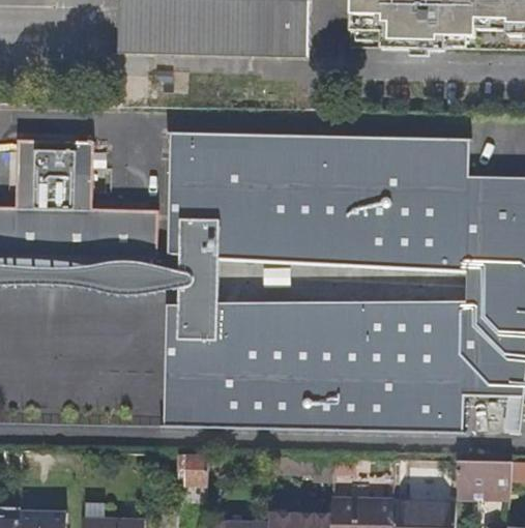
[(119,0),(118,52),(308,56),(309,0),(119,0)]
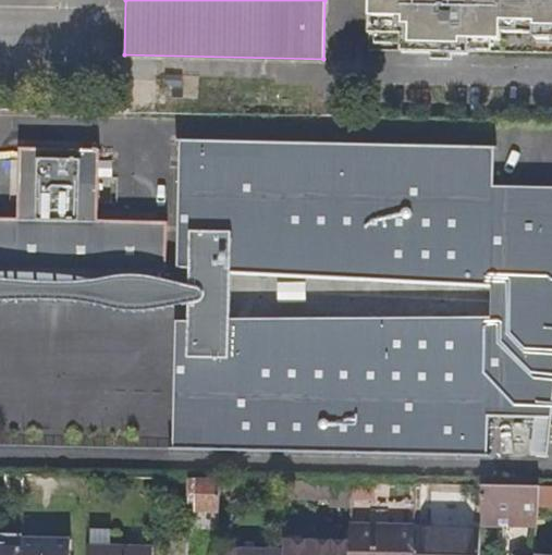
[(551,0),(366,0),(366,52),(397,52),(397,54),(428,56),(465,56),(465,53),(551,54),(551,0)]
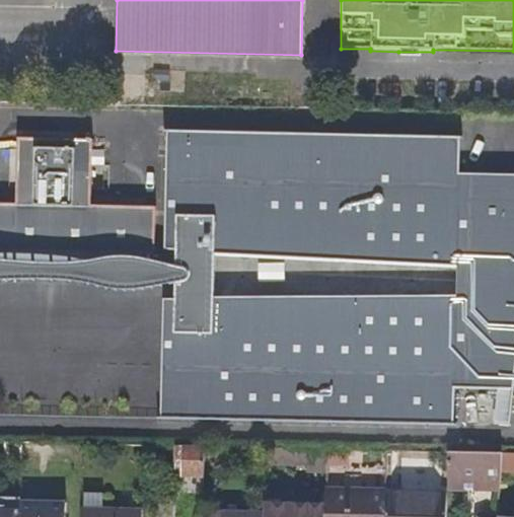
[(185,278),(182,281),(173,282),(173,298),(161,298),(159,417),(452,422),(453,385),(512,386),(513,369),(513,201),(470,201),(471,172),(459,172),(459,136),(166,129),(163,248),(174,249),(174,265),(182,267),(186,270),(188,274),(185,278)]
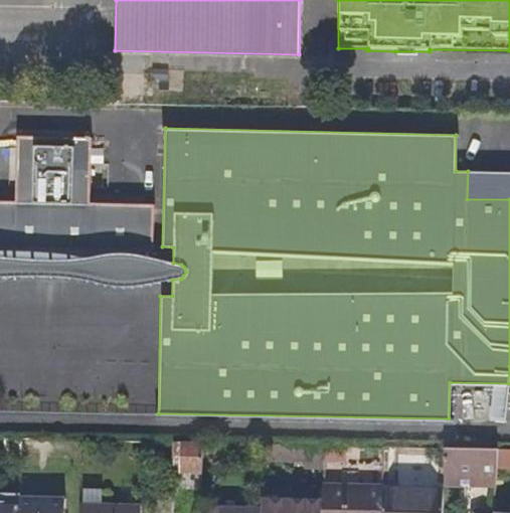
[(14,200),(0,199),(0,251),(11,254),(29,258),(45,260),(52,260),(62,260),(71,259),(80,258),(90,257),(99,254),(109,252),(120,252),(133,254),(141,257),(141,250),(151,250),(153,204),(89,202),(91,138),(16,135),(14,200)]
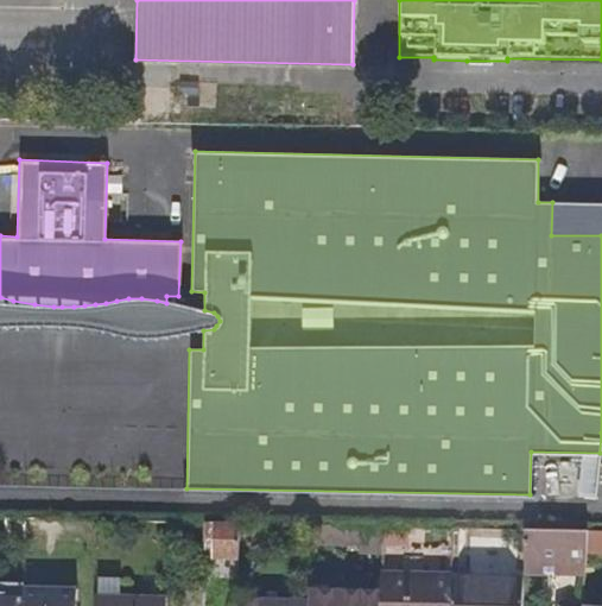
[(601,203),(552,202),(551,235),(601,235),(601,203)]
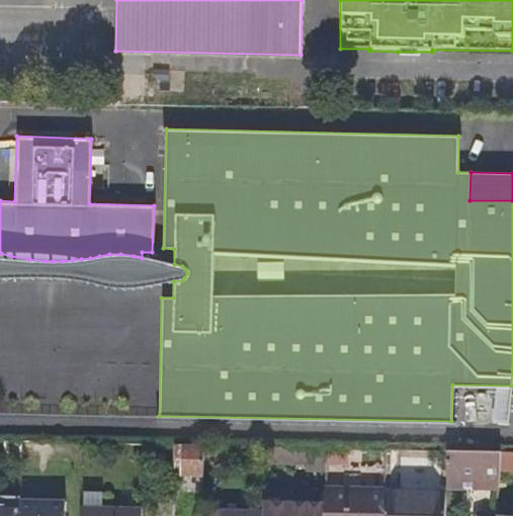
[(0,279),(5,279),(32,278),(69,279),(96,284),(112,288),(133,287),(158,283),(173,281),(182,280),(184,277),(187,273),(185,269),(182,266),(174,264),(159,262),(113,255),(97,258),(70,262),(33,262),(6,259),(0,258),(0,279)]
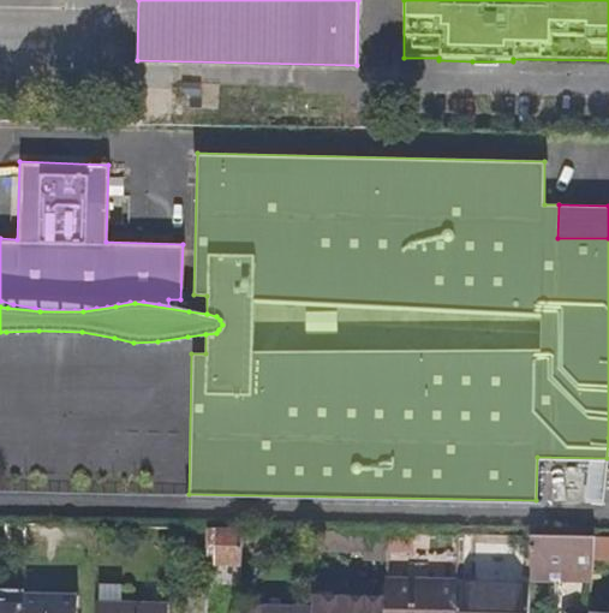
[(214,533),(214,569),(237,569),(238,533),(214,533)]
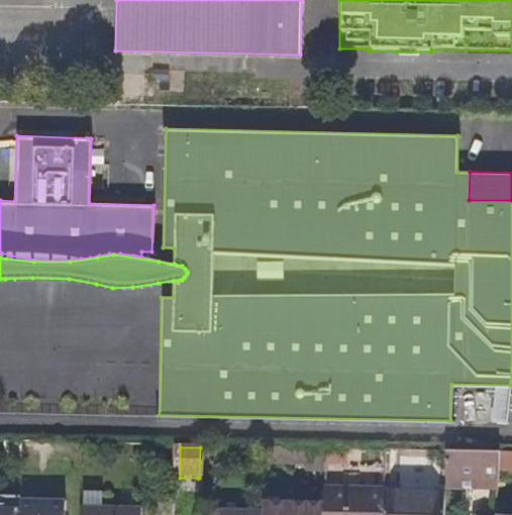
[(271,449),(270,462),(302,464),(302,450),(271,449)]
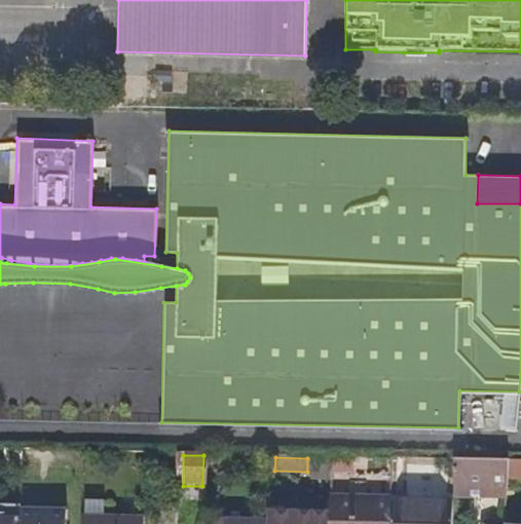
[(451,462),(450,497),(503,499),(505,476),(506,463),(451,462)]
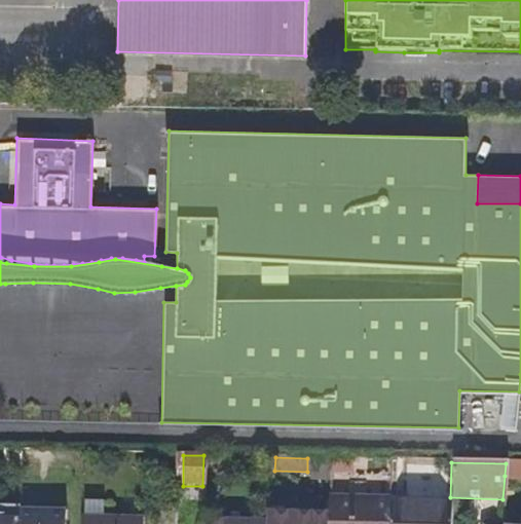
[(506,463),(505,476),(520,476),(520,463),(513,463),(506,463)]
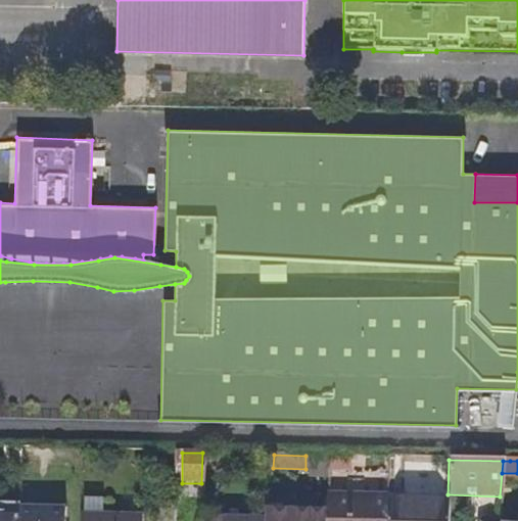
[(144,462),(143,476),(155,476),(155,462),(144,462)]
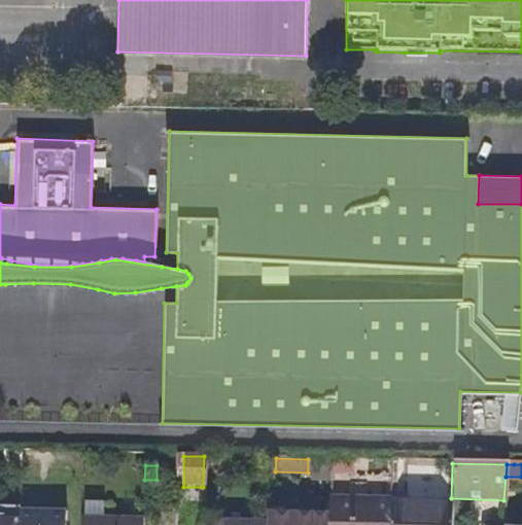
[(326,502),(325,524),(387,524),(388,503),(326,502)]
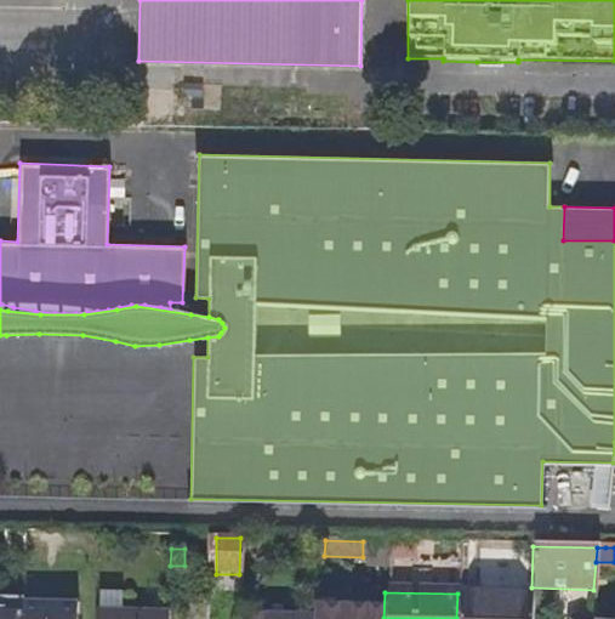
[(457,594),(456,618),(530,618),(531,595),(457,594)]
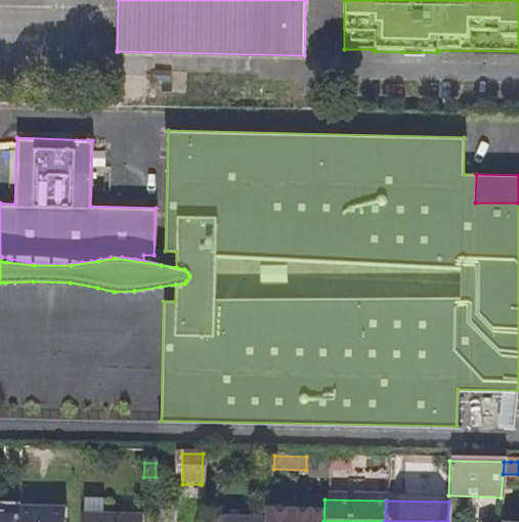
[(78,505),(78,521),(97,521),(98,505),(78,505)]
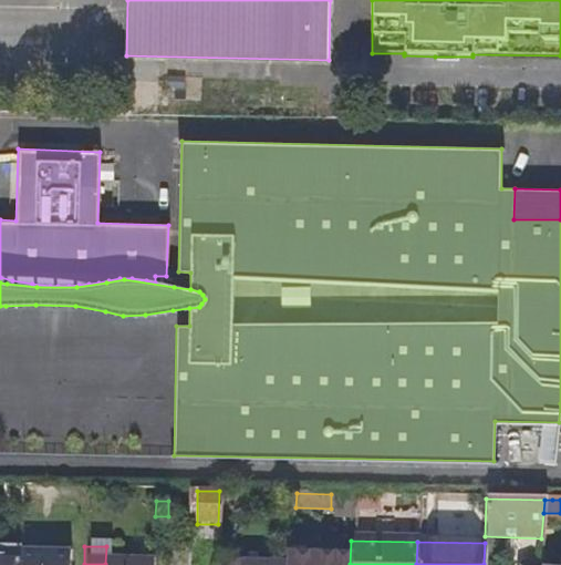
[(17,564),(18,551),(0,550),(0,564),(17,564)]
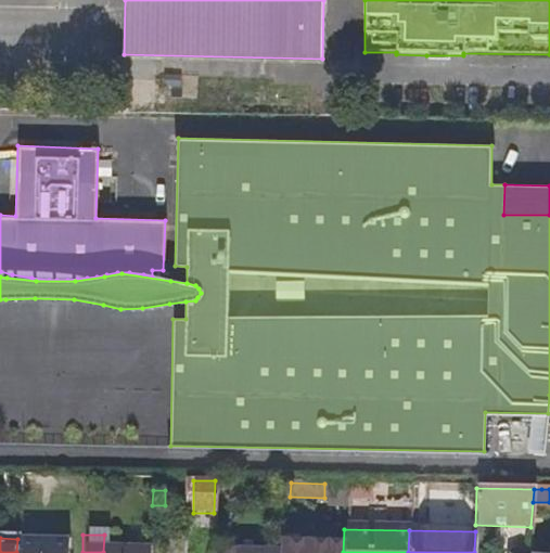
[(68,552),(69,540),(17,539),(16,552),(68,552)]
